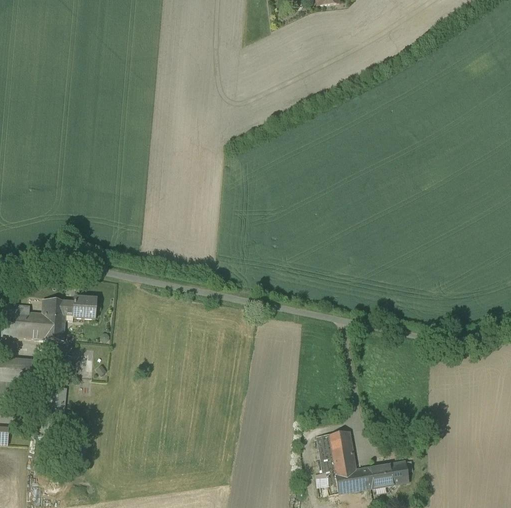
[(97,298),(75,296),(75,301),(66,300),(65,312),(74,313),(74,316),(96,318),(97,298)]
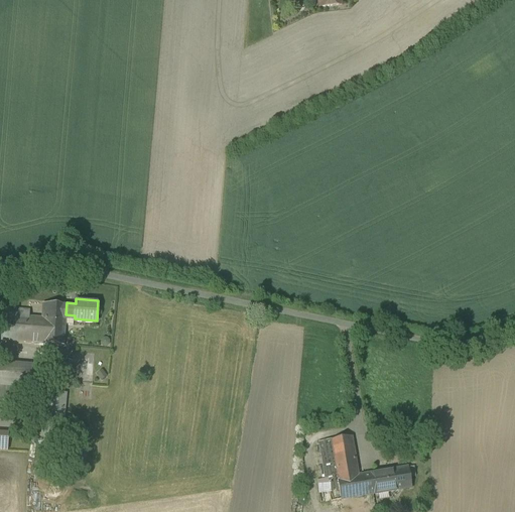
[(68,302),(43,300),(42,314),(30,313),(30,306),(4,304),(2,337),(63,342),(66,314),(67,302),(68,302)]
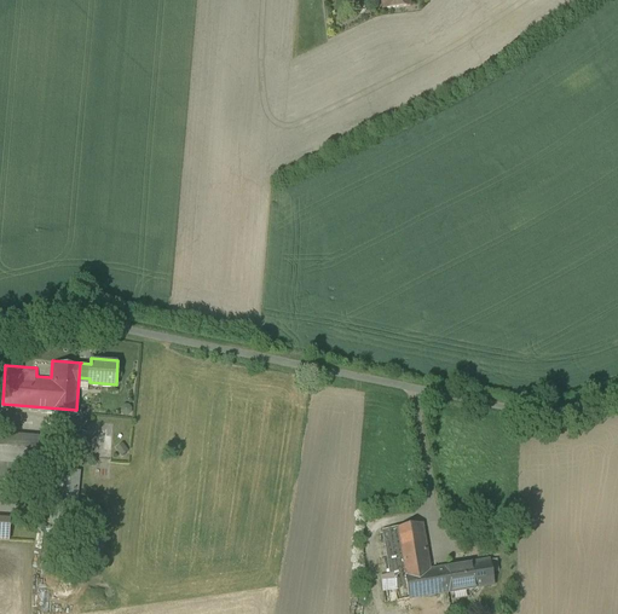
[(46,434),(0,429),(0,459),(44,463),(46,434)]
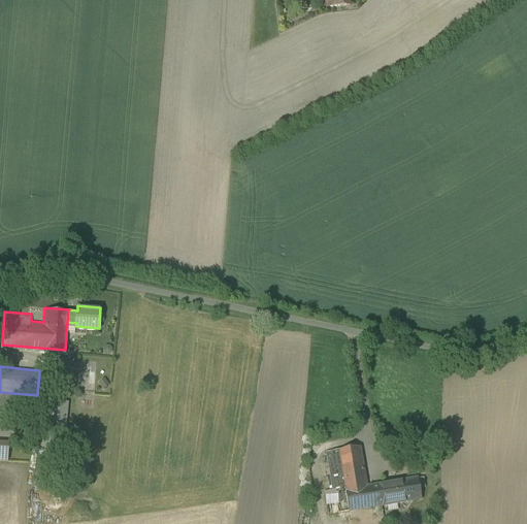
[(73,374),(55,373),(54,387),(72,388),(73,374)]
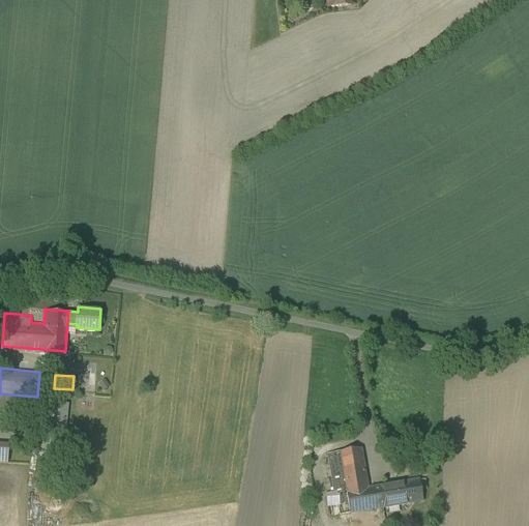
[(37,397),(0,393),(0,405),(36,408),(37,397)]
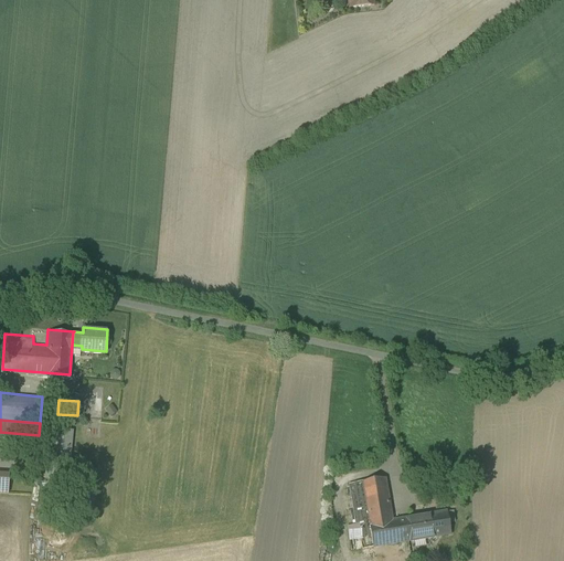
[(73,426),(56,425),(51,472),(68,473),(73,426)]
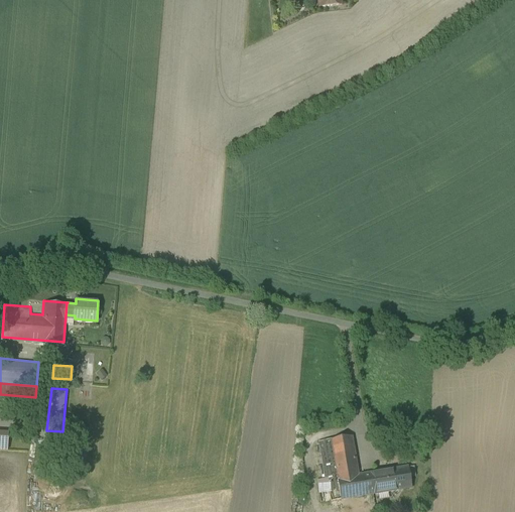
[(35,399),(27,398),(26,415),(34,416),(35,399)]
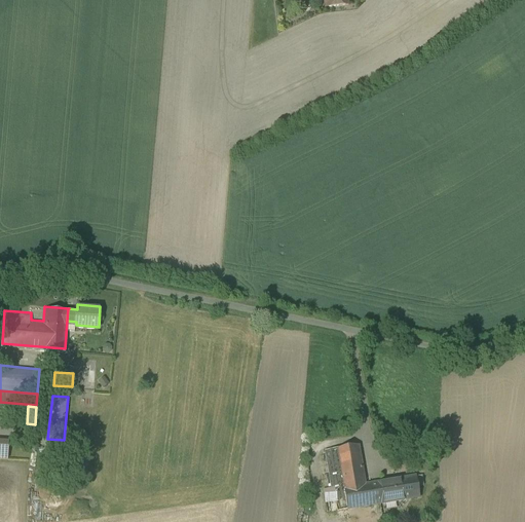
[(0,454),(13,454),(14,436),(0,435),(0,454)]
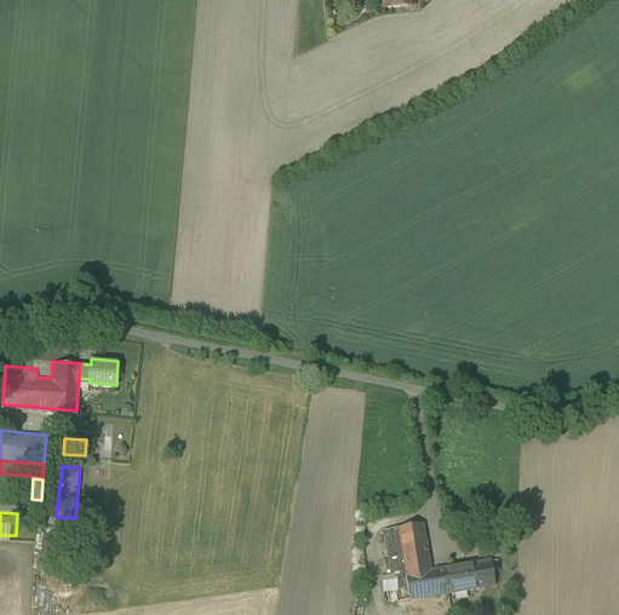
[(423,519),(399,524),(406,572),(431,567),(423,519)]
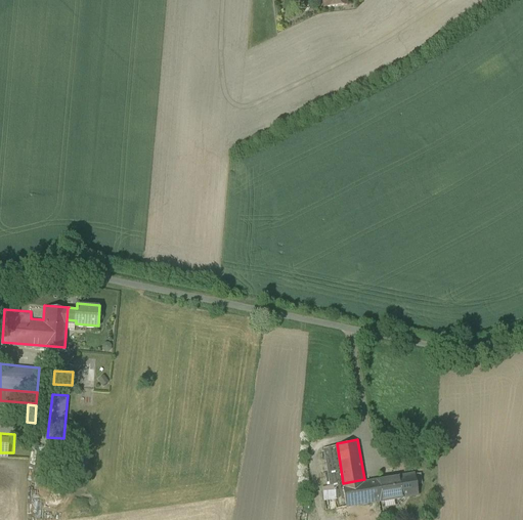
[(343,483),(337,443),(324,445),(332,488),(344,486),(343,483)]
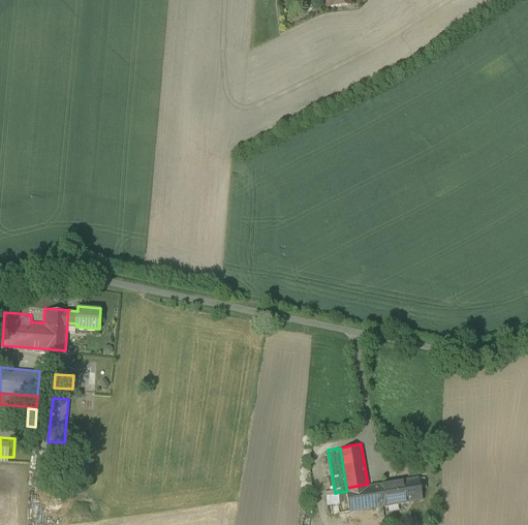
[(368,484),(346,488),(347,491),(350,508),(423,496),(420,475),(368,484)]
